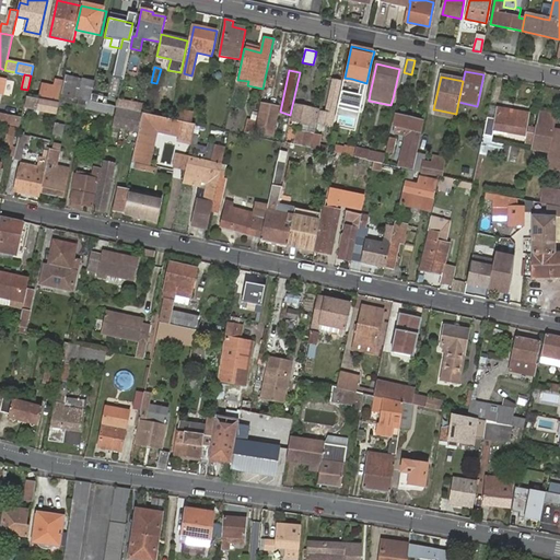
[(72,100),(77,80),(67,78),(62,97),(72,100)]
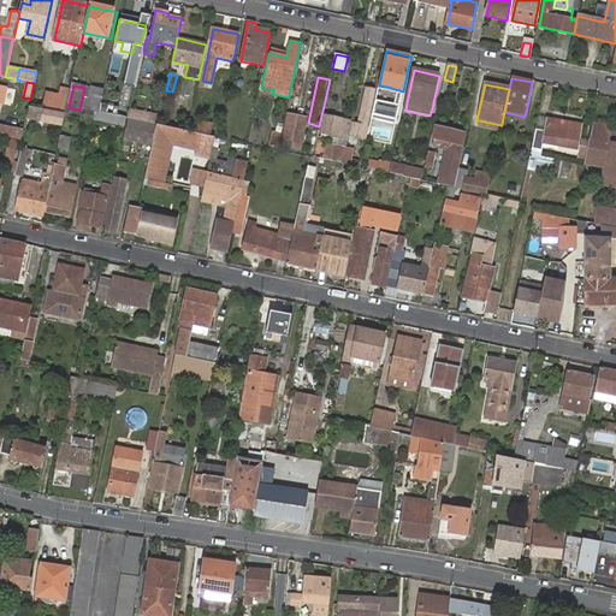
[(98,113),(99,113),(101,104),(104,90),(92,87),(90,90),(87,111),(95,112),(98,113)]
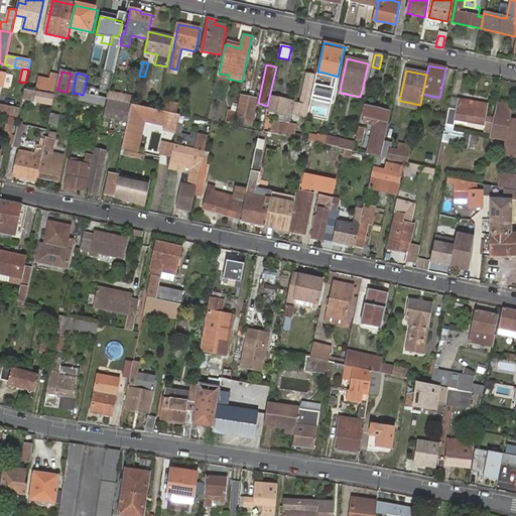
[(50,96),(54,97),(59,76),(51,74),(49,81),(38,78),(35,93),(50,96)]
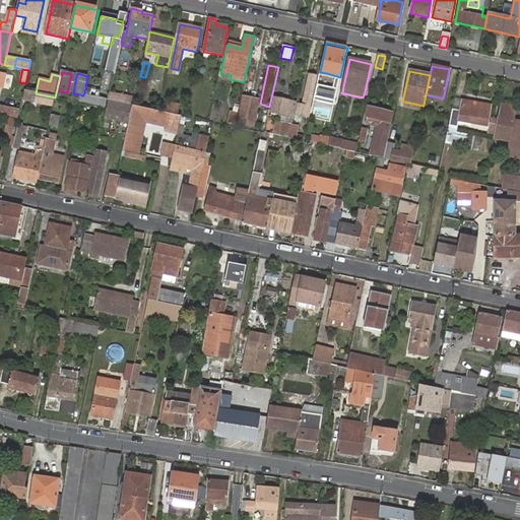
[(76,76),(71,74),(67,92),(73,93),(76,76)]
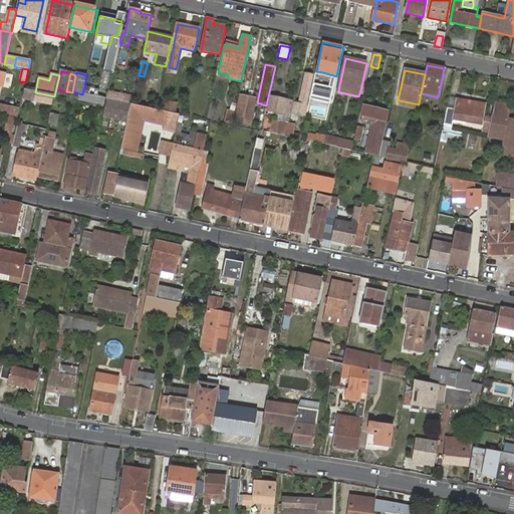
[(291,108),(306,112),(308,106),(307,106),(313,75),(305,74),(299,104),(292,103),(291,108)]
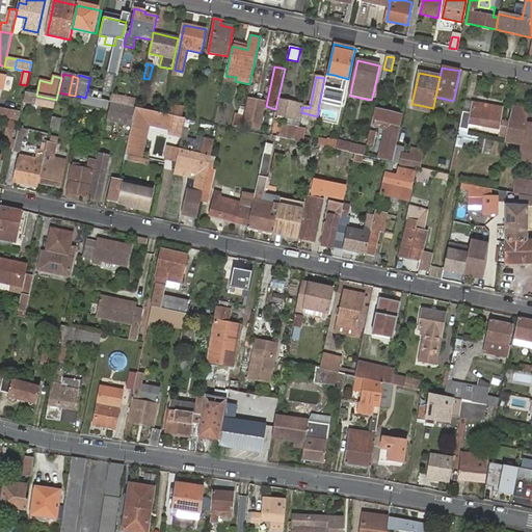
[(87,89),(85,98),(108,103),(110,103),(111,103),(112,96),(87,89)]
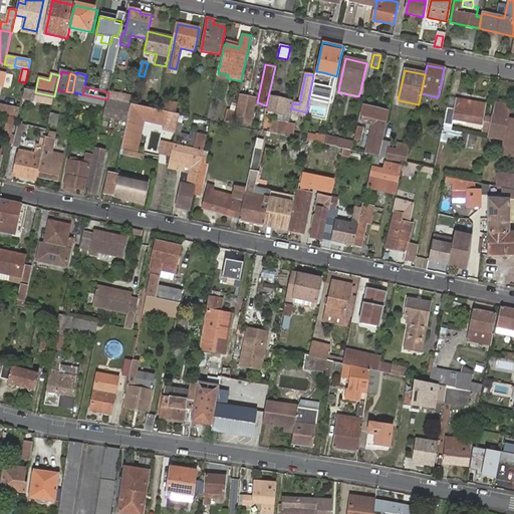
[(48,104),(50,95),(35,92),(24,89),(22,97),(48,104)]
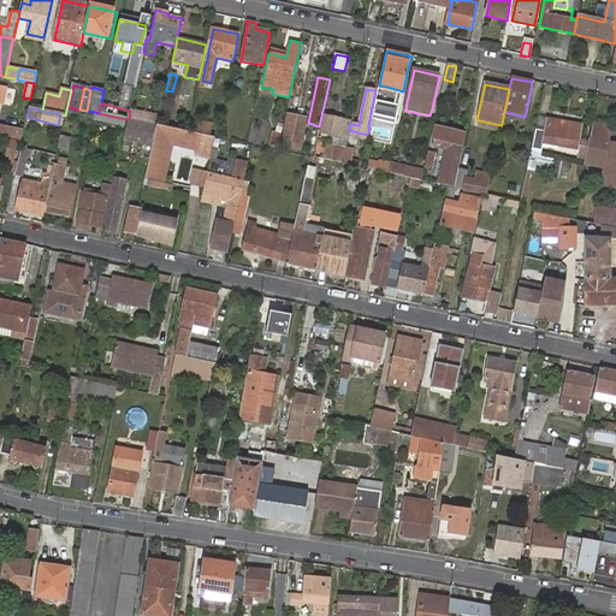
[(130,111),(129,119),(155,125),(158,126),(160,117),(130,111)]
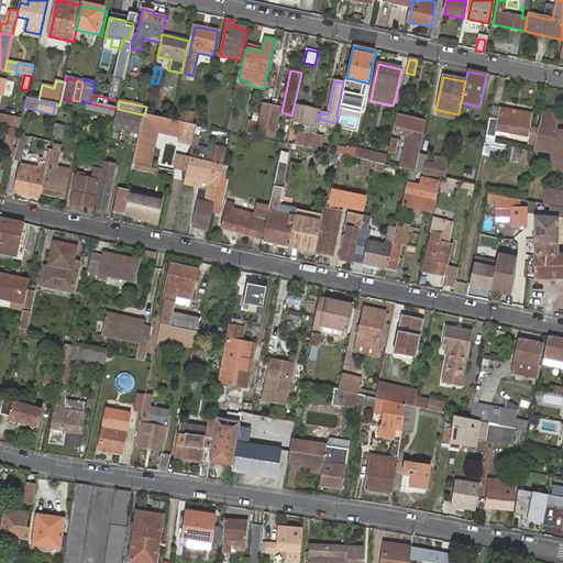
[(461,102),(460,108),(478,111),(479,107),(461,102)]
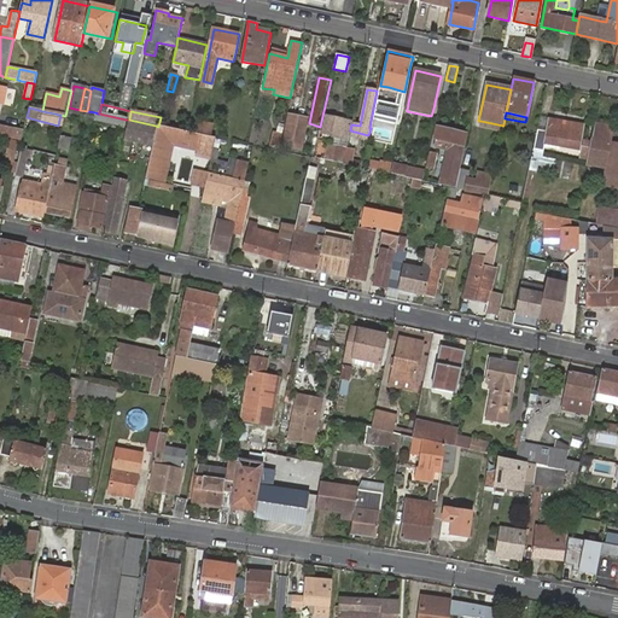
[(99,114),(98,114),(97,118),(110,122),(110,126),(124,128),(126,120),(99,114)]
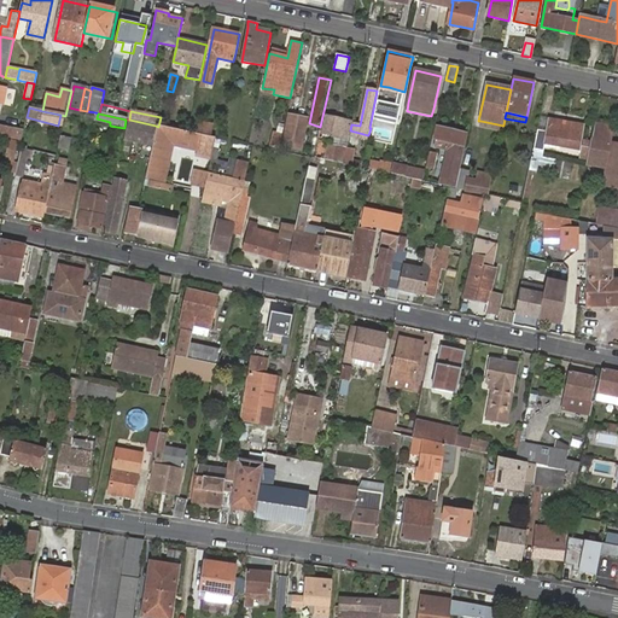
[(301,150),(307,118),(290,116),(284,146),(301,150)]
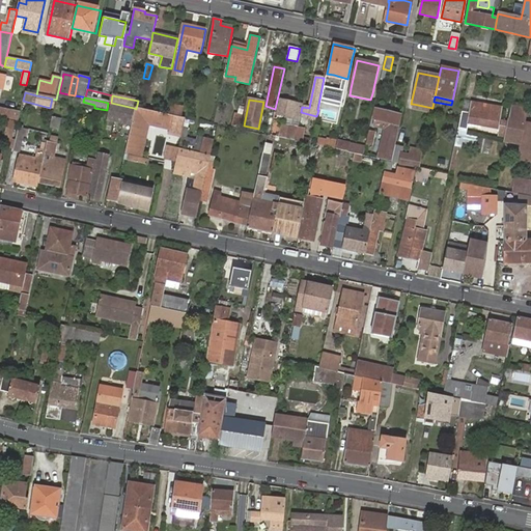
[(284,117),(300,120),(301,112),(302,107),(303,105),(280,100),(277,115),(284,117)]
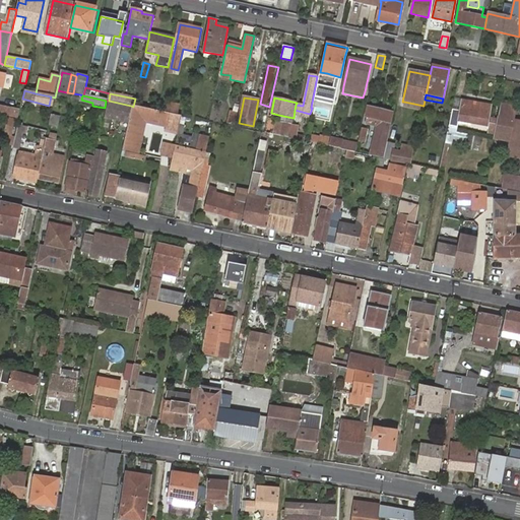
[(109,101),(108,101),(105,118),(128,123),(131,106),(109,101)]
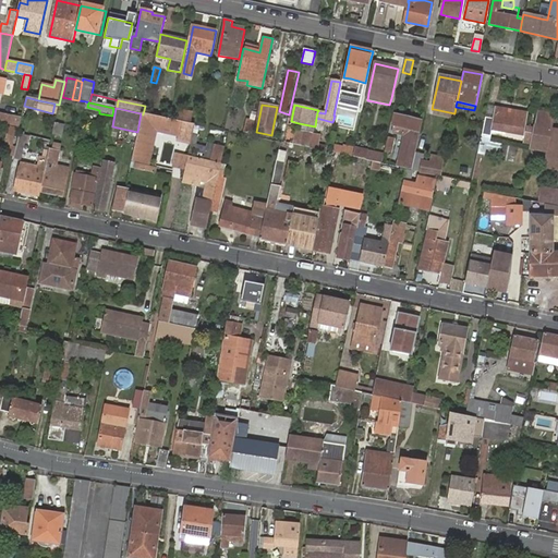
[(487,108),(482,135),(490,137),(493,130),(522,135),(525,114),(495,109),(487,108)]
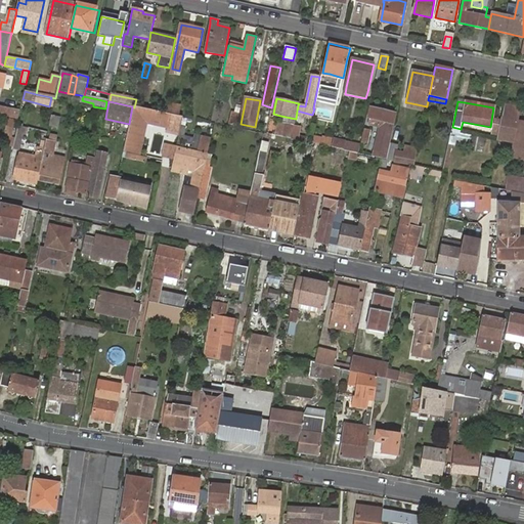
[(169,102),(166,114),(179,117),(181,105),(169,102)]
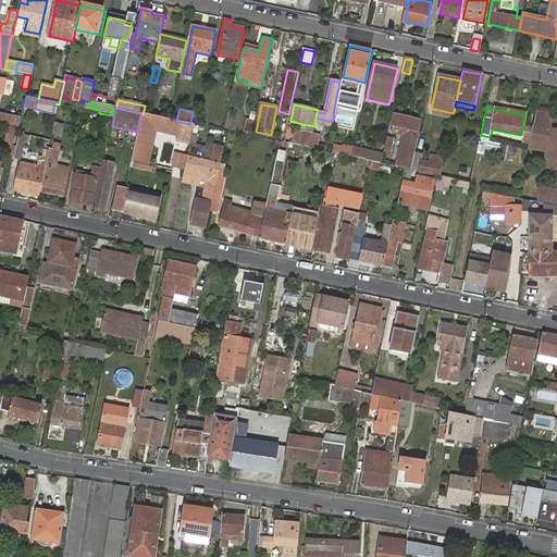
[(432,114),(453,119),(454,113),(433,109),(432,114)]
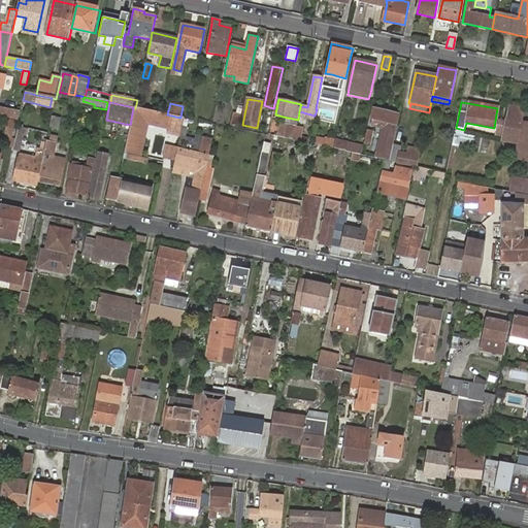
[(524,107),(510,103),(506,119),(521,122),(522,119),(524,107)]
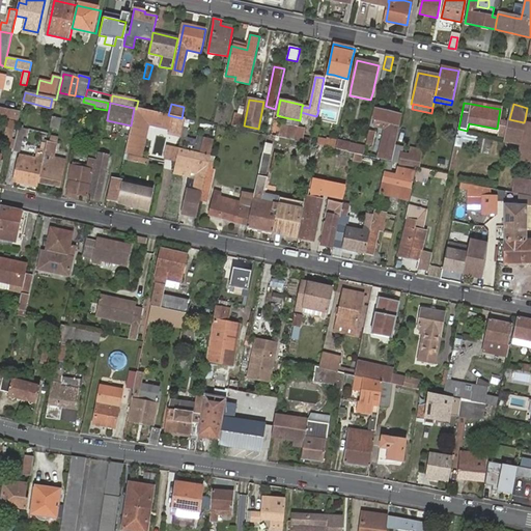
[(21,111),(0,106),(0,119),(9,122),(6,137),(12,138),(17,122),(18,122),(21,111)]
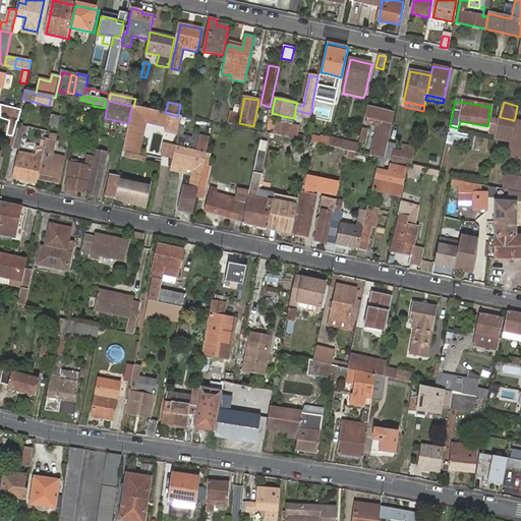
[(131,106),(128,123),(122,149),(139,153),(147,121),(179,128),(181,117),(178,116),(165,113),(133,107),(131,106)]
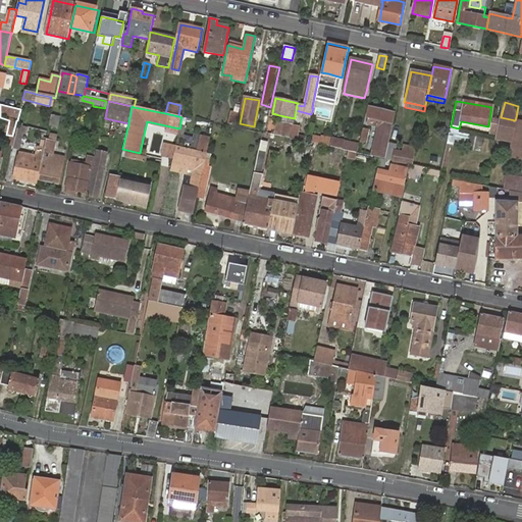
[(369,119),(368,124),(378,127),(372,158),(385,160),(388,145),(392,131),(390,131),(395,114),(370,108),(367,118),(369,119)]
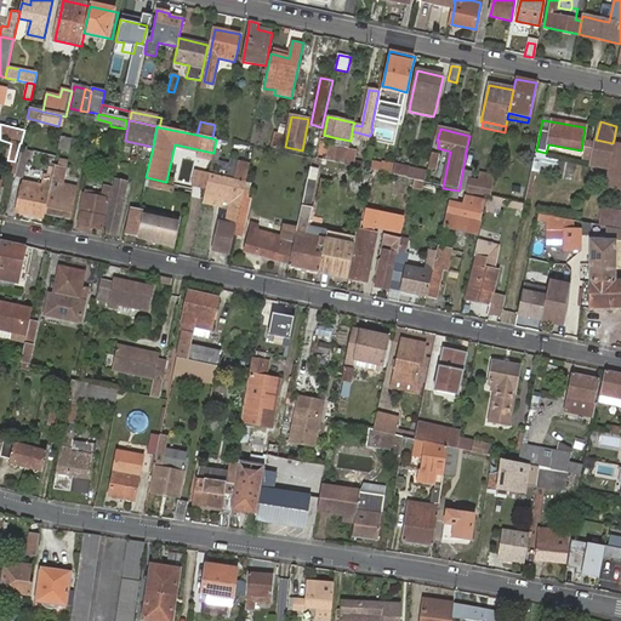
[(275,132),(271,147),(280,149),(284,135),(275,132)]
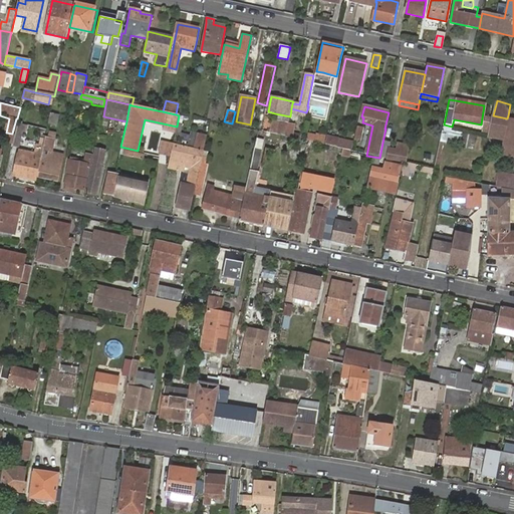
[(60,116),(50,113),(49,122),(58,125),(60,116)]
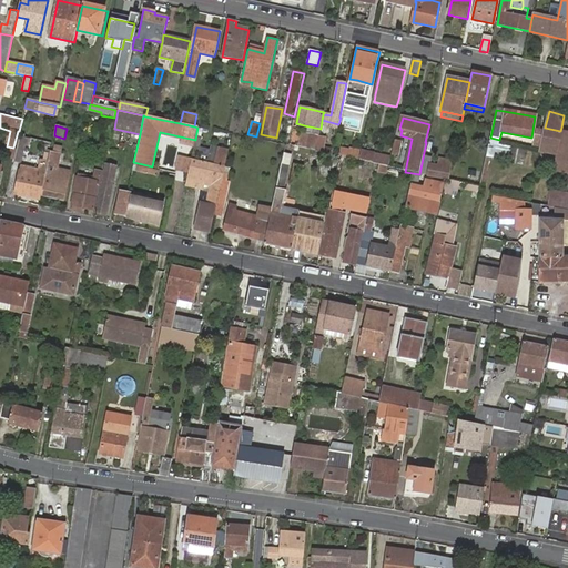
[(304,125),(298,146),(314,150),(317,137),(317,135),(318,135),(321,129),(304,125)]
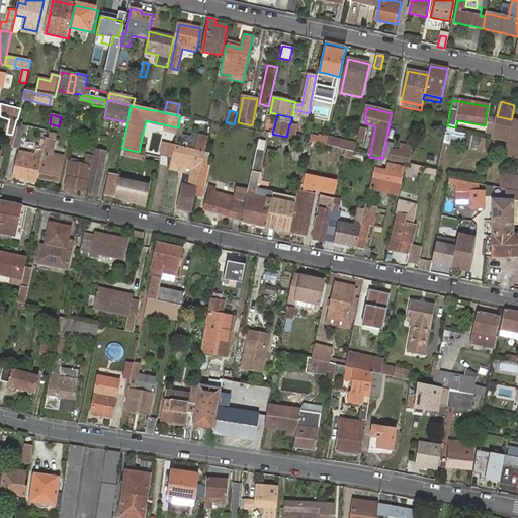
[(517,120),(511,119),(497,116),(494,135),(510,138),(508,145),(517,147),(517,120)]
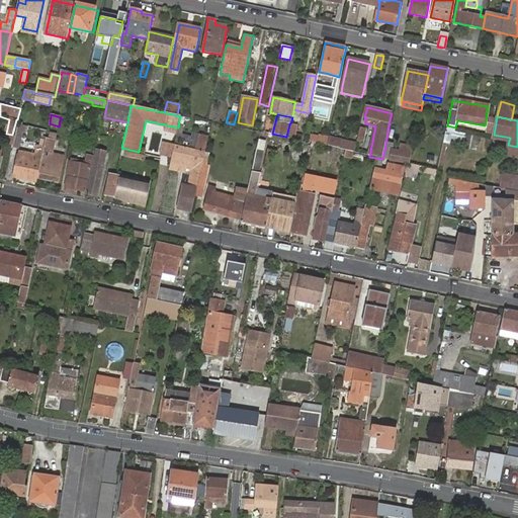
[(492,136),(494,124),(489,123),(488,123),(485,134),(492,136)]
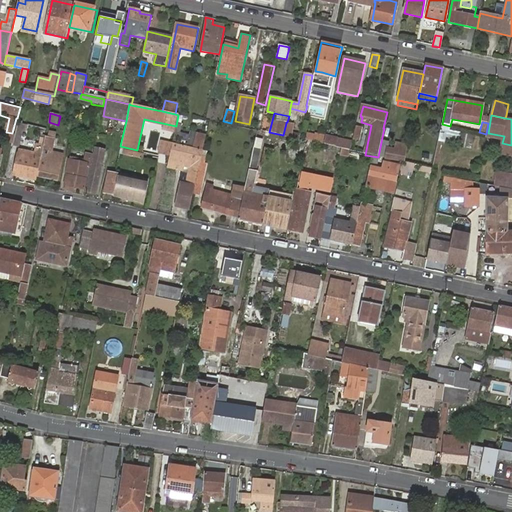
[(17,123),(12,146),(18,148),(22,132),(25,133),(27,126),(17,123)]
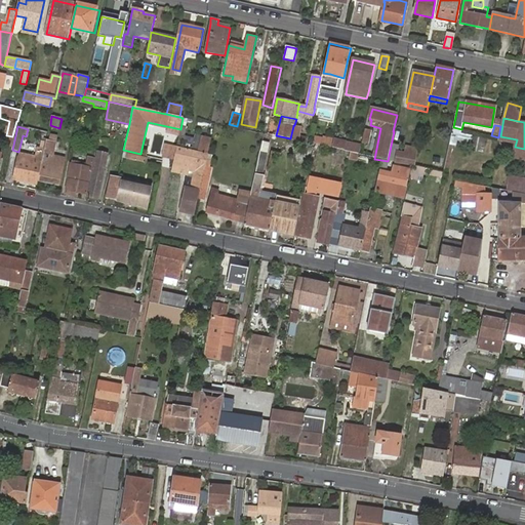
[(294,126),(291,140),(307,144),(308,137),(299,135),(301,128),(294,126)]
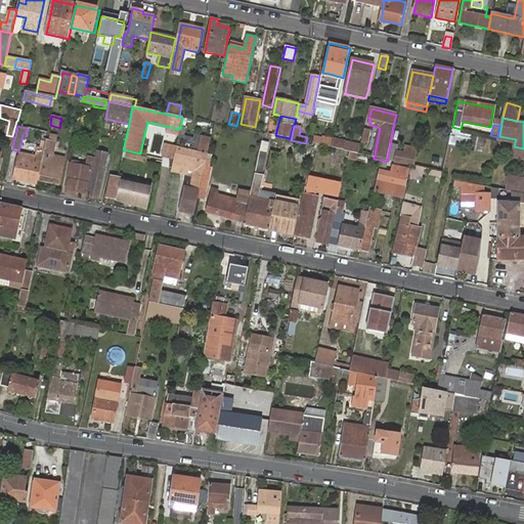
[(446,174),(452,144),(469,147),(471,136),(460,134),(461,129),(452,127),(442,173),(446,174)]
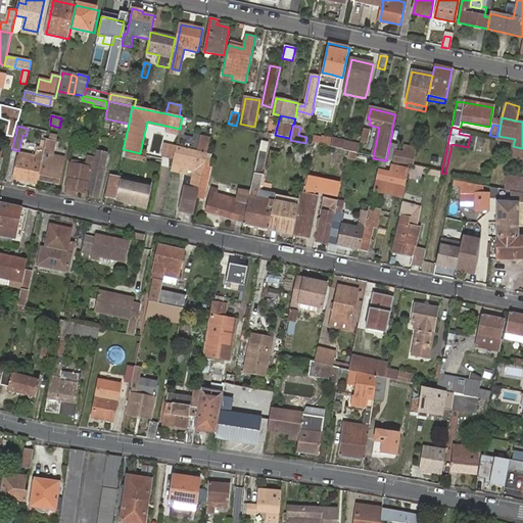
[(371,130),(364,129),(361,143),(368,145),(371,130)]
